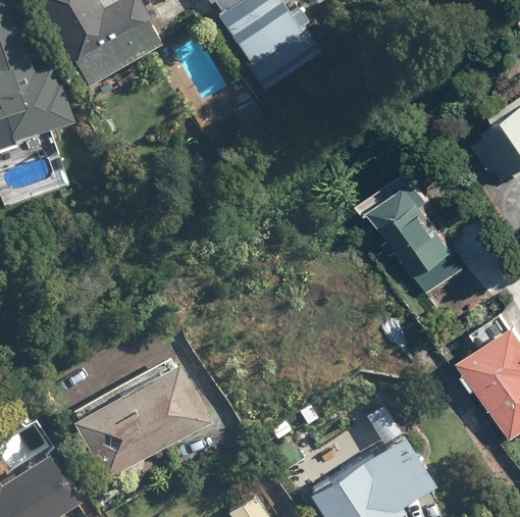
[(6,145),(72,122),(47,47),(27,54),(7,0),(1,0),(0,0),(0,134),(2,133),(6,145)]
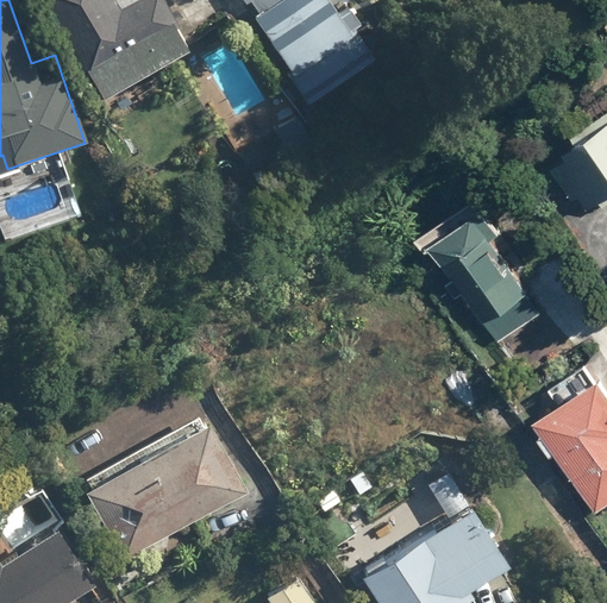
[(106,0),(38,0),(98,101),(187,50),(158,0),(110,0),(107,1),(106,0)]
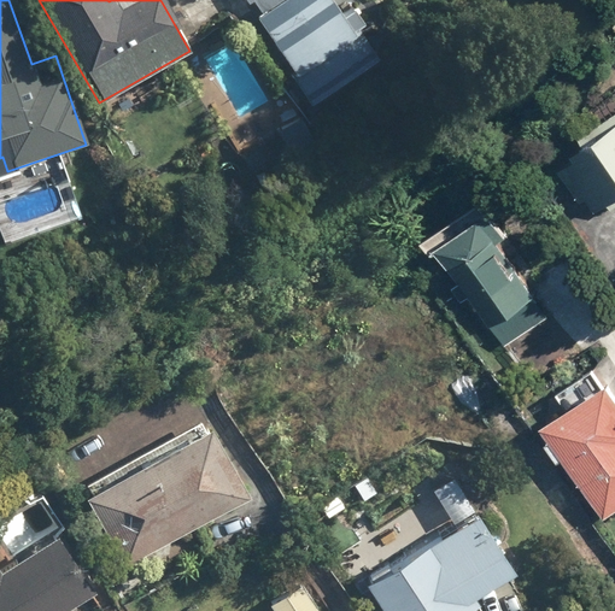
[(332,0),(288,0),(255,24),(312,106),(375,60),(332,0)]
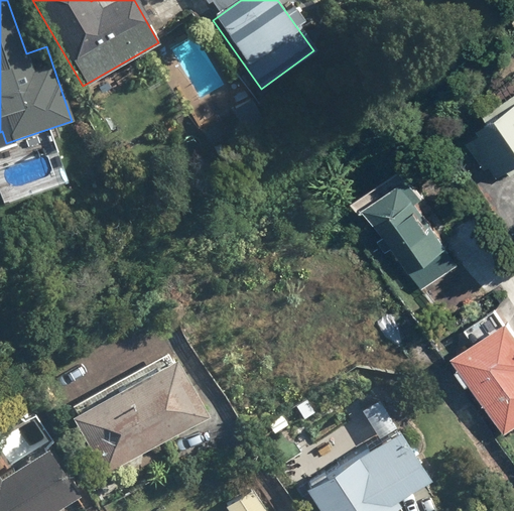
[(513,97),(484,118),(490,126),(474,137),(503,179),(513,171),(513,97)]
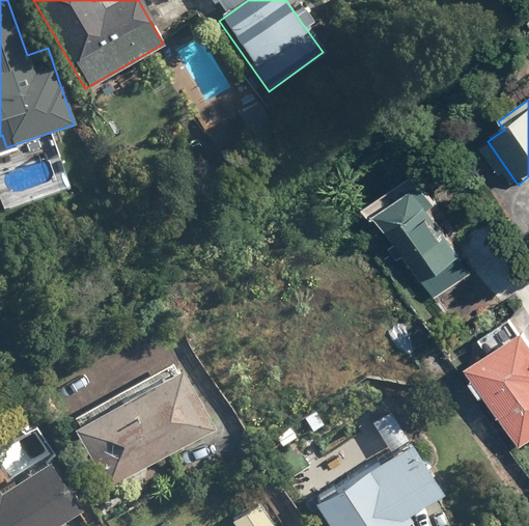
[(421,182),(374,214),(435,303),(482,270),(421,182)]
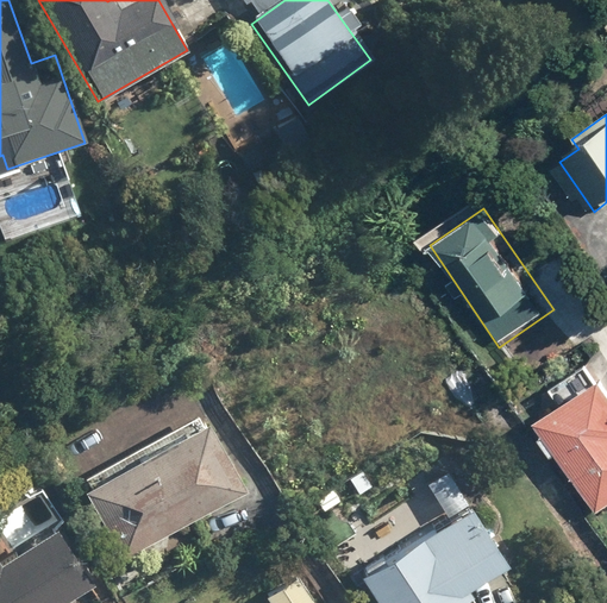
[(558,404),(536,420),(598,513),(606,507),(606,382),(593,362),(549,391),(558,404)]
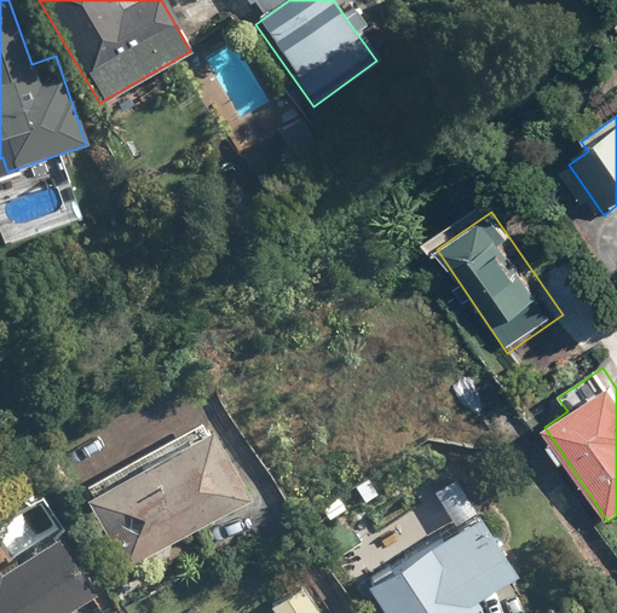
[(211,431),(85,497),(121,565),(103,574),(122,612),(184,578),(167,547),(249,503),(211,431)]
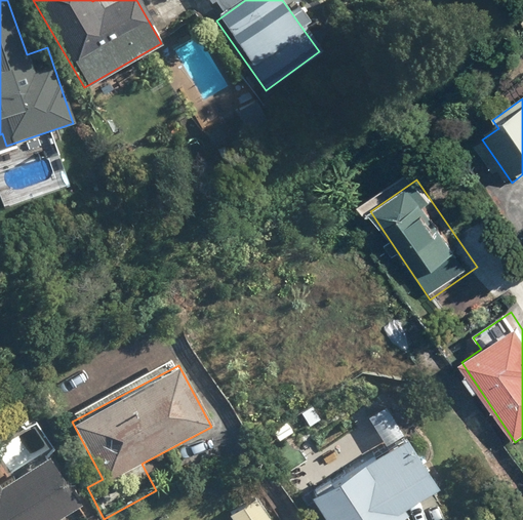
[(370,433),(291,483),(315,519),(392,519),(405,511),(401,505),(436,483),(387,406),(363,422),(370,433)]
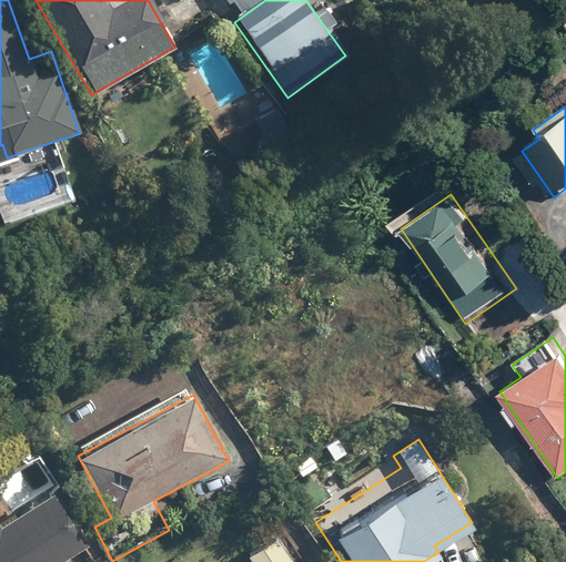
[(58,561),(87,543),(52,490),(0,523),(0,561),(58,561)]
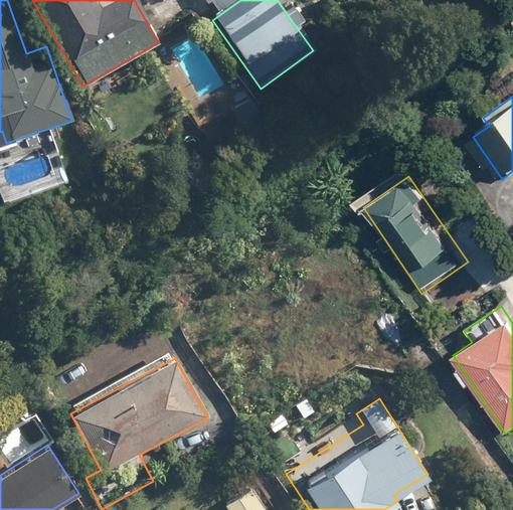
[(267,509),(254,488),(225,504),(228,509),(267,509)]
